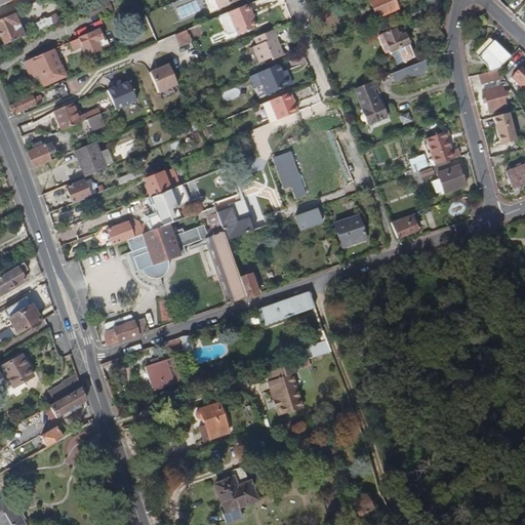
[(244,0),(206,0),(211,11),(218,8),(219,11),(244,0)]
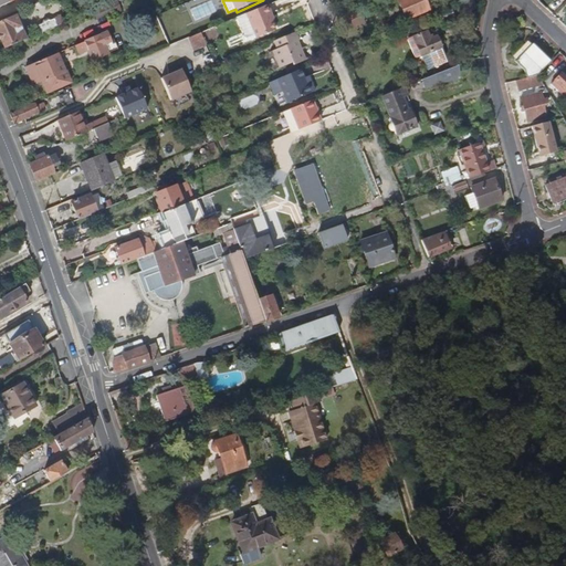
[(428,9),(423,0),(397,0),(406,19),(428,9)]
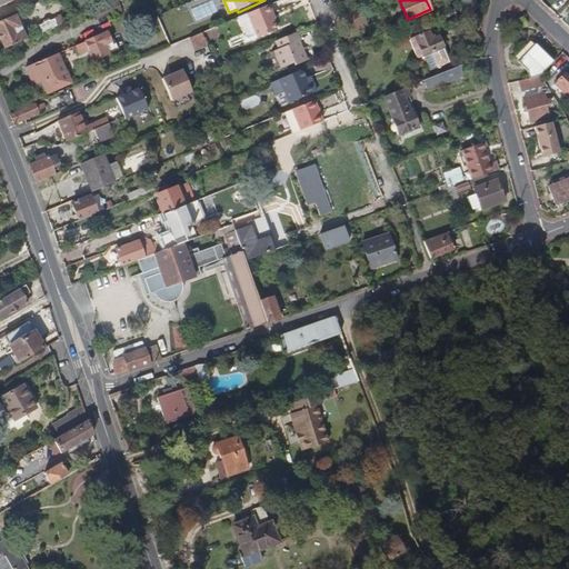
[(278,30),(273,21),(271,15),(273,15),(269,5),(241,18),(251,41),(278,30)]
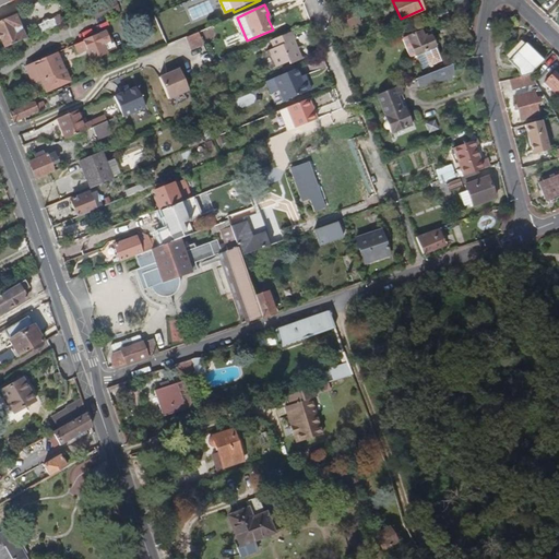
[(30,37),(20,14),(0,22),(0,35),(6,48),(30,37)]
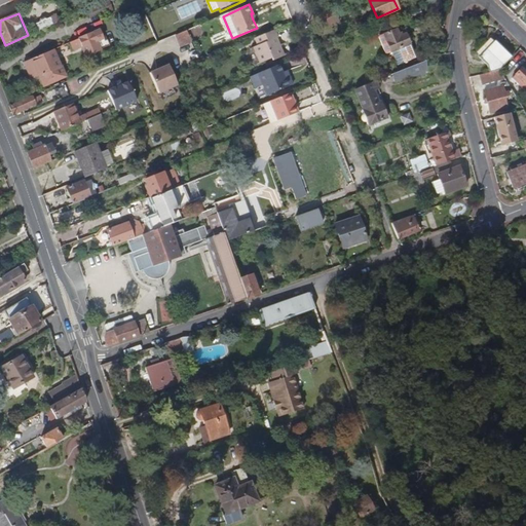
[(54,24),(52,17),(47,20),(46,16),(42,19),(43,21),(40,23),(43,29),(54,24)]
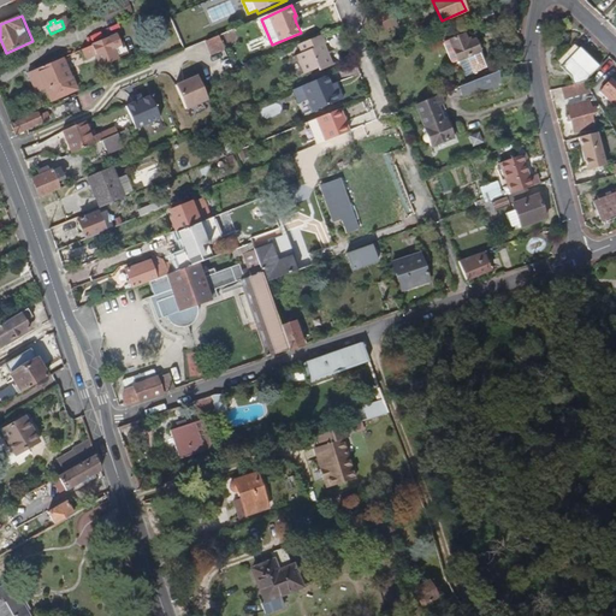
[(584,35),(568,19),(562,27),(576,42),(584,35)]
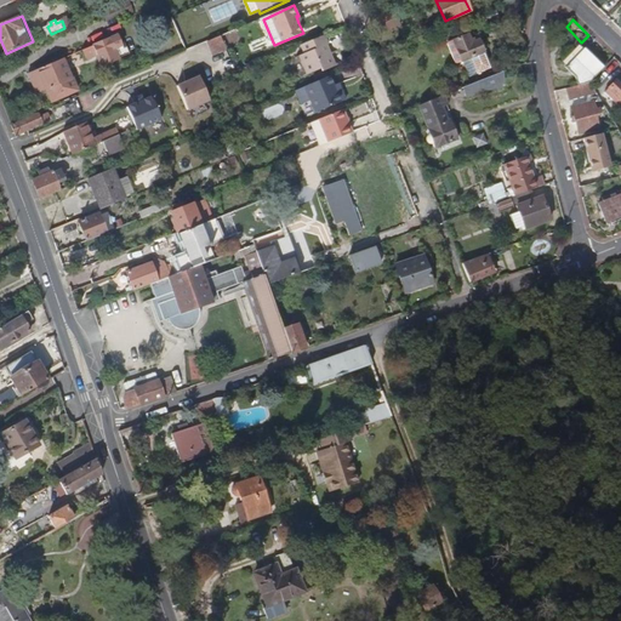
[(330,56),(326,46),(329,45),(325,35),(302,45),(306,53),(302,55),(309,74),(322,68),(323,72),(336,67),(331,55),(330,56)]
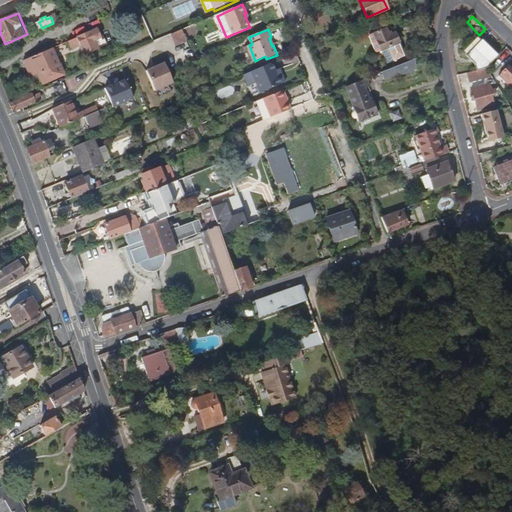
[(400,43),(396,33),(390,36),(387,29),(372,36),(378,52),(390,47),(400,43)]
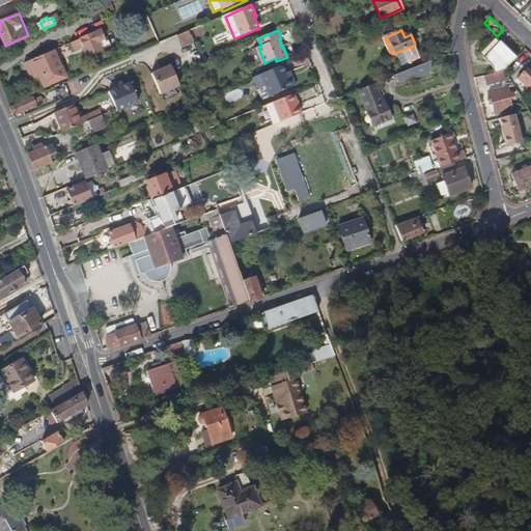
[(189,31),(178,35),(183,47),(193,43),(189,31)]
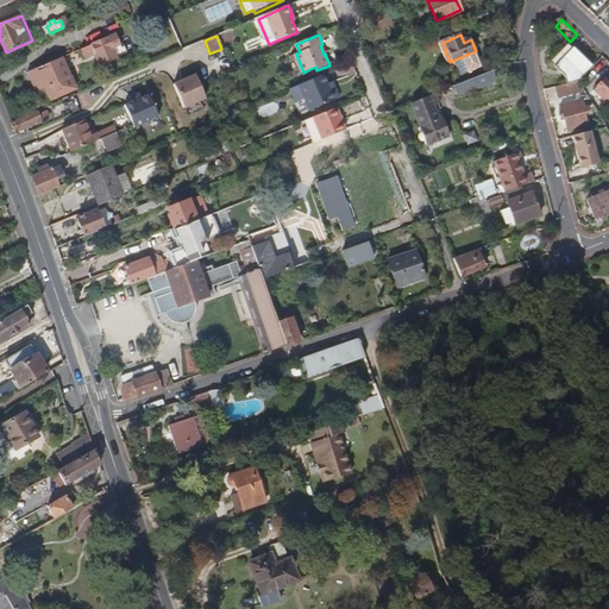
[(117,58),(107,38),(77,51),(82,61),(96,55),(100,66),(117,58)]
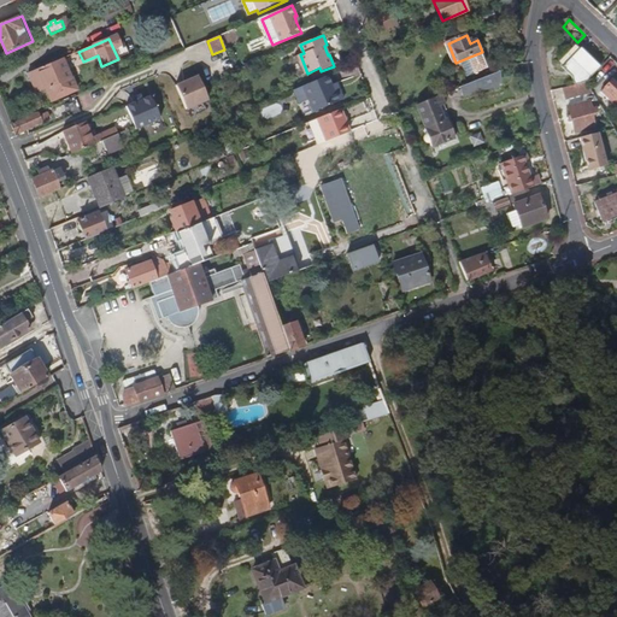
[(488,68),(482,52),(470,57),(477,74),(488,68)]
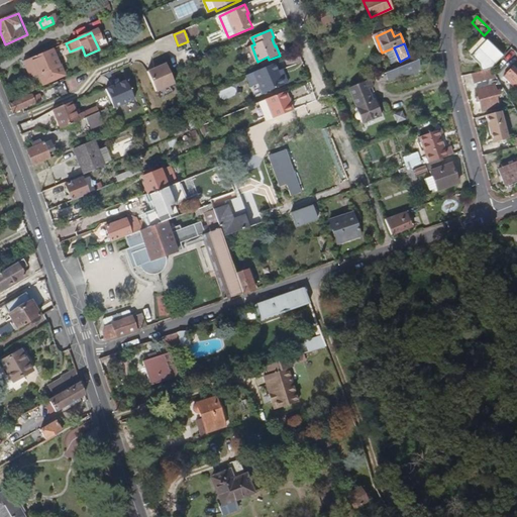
[(505,59),(488,43),(475,59),(484,67),(485,73),(494,72),(505,59)]
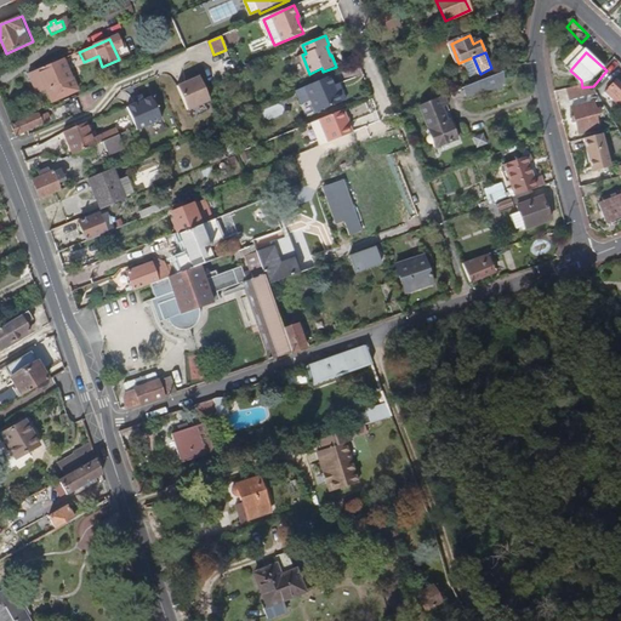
[(78,92),(73,81),(72,83),(62,60),(36,70),(45,92),(47,91),(52,103),(78,92)]
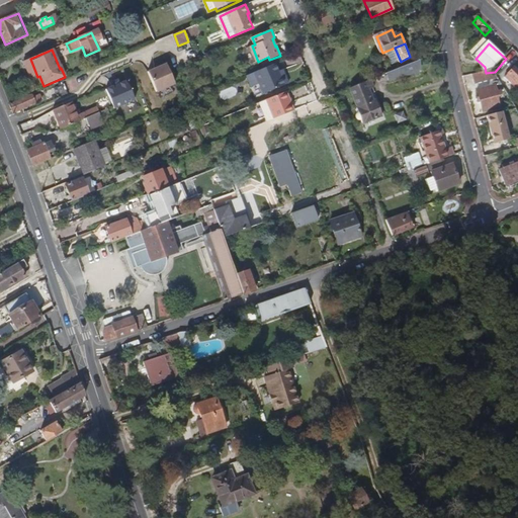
[(397,78),(408,74),(408,75),(420,73),(420,70),(424,69),(421,59),(394,71),(397,78)]
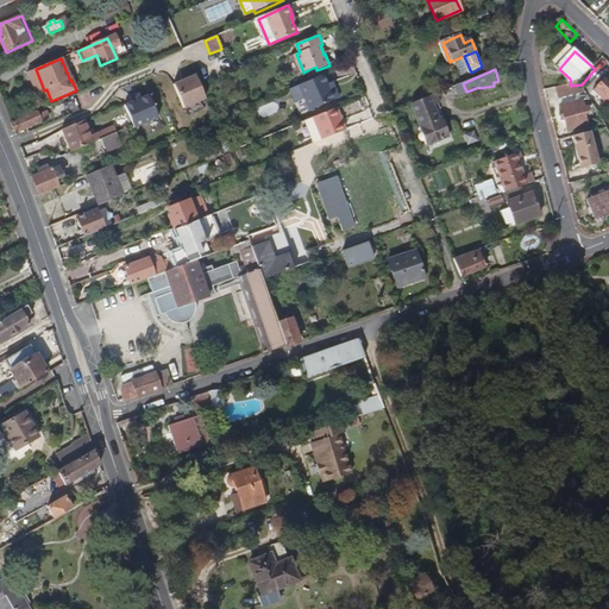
[(333,101),(330,92),(333,90),(330,83),(327,85),(324,75),(297,86),(309,112),(333,101)]
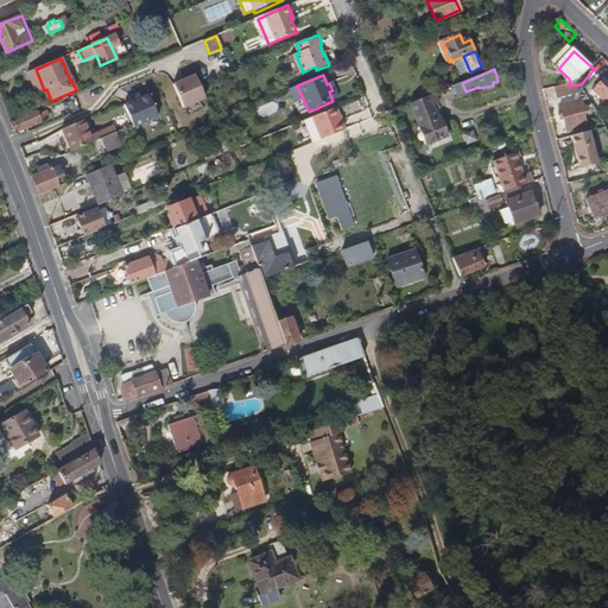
[(196,76),(173,84),(184,108),(206,99),(196,76)]
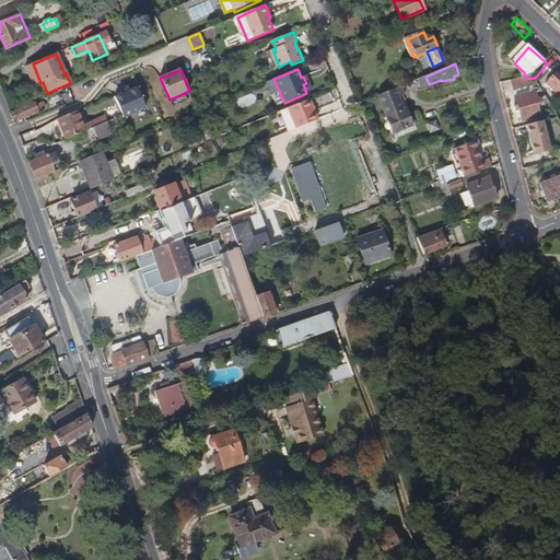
[(559,76),(557,72),(550,79),(559,86),(559,76)]
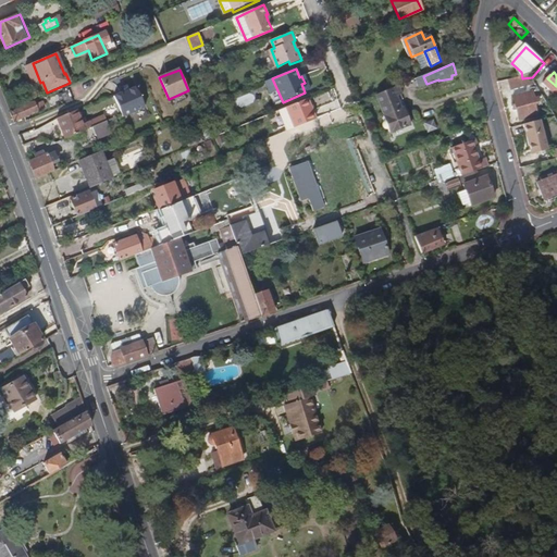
[(539,87),(532,77),(522,78),(509,81),(510,91),(539,87)]
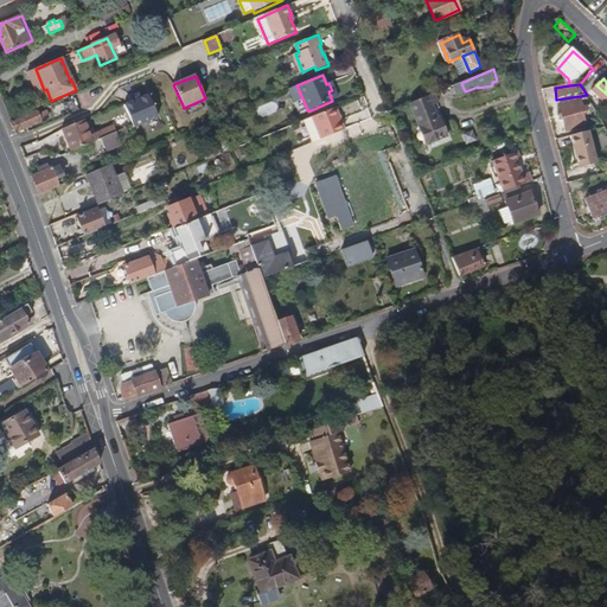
[(451,136),(443,119),(441,120),(435,106),(440,103),(436,93),(413,103),(422,128),(421,128),(428,146),(451,136)]
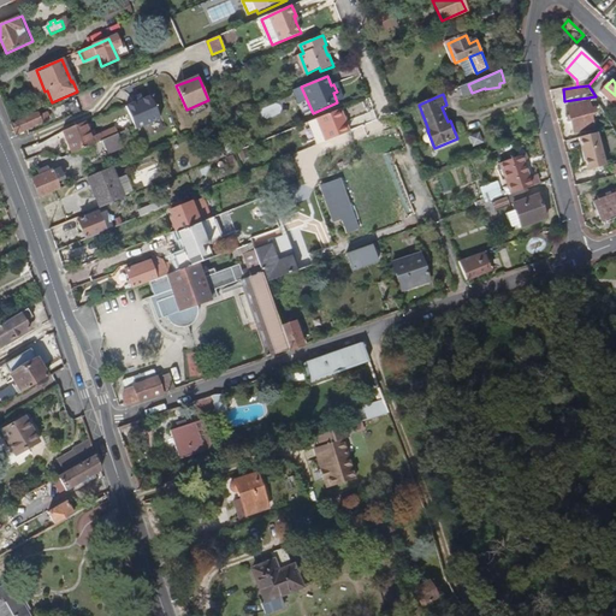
[(134,104),(125,107),(135,130),(160,119),(150,96),(142,100),(134,104)]
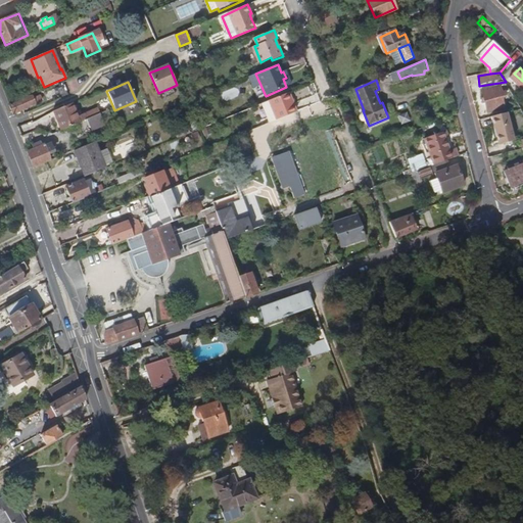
[(508,100),(506,88),(501,89),(501,87),(482,91),(486,112),(506,108),(504,101),(508,100)]
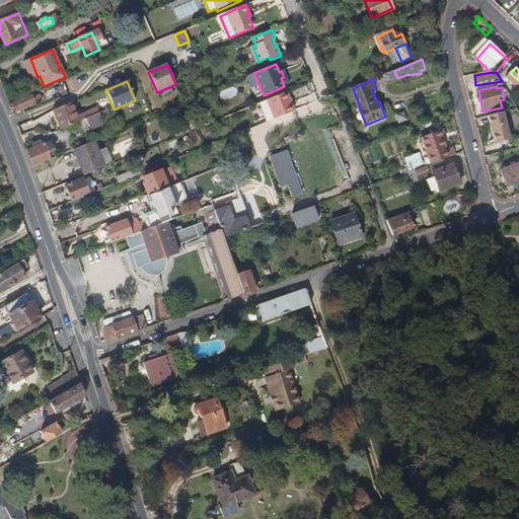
[(295,112),(287,92),(267,100),(275,120),(295,112)]
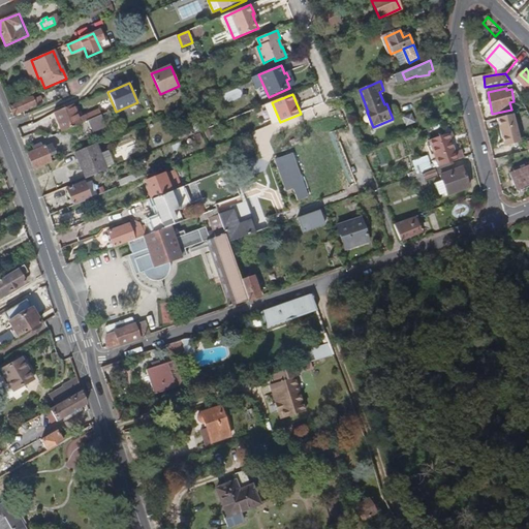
[(36,105),(32,97),(9,106),(10,110),(12,115),(36,105)]
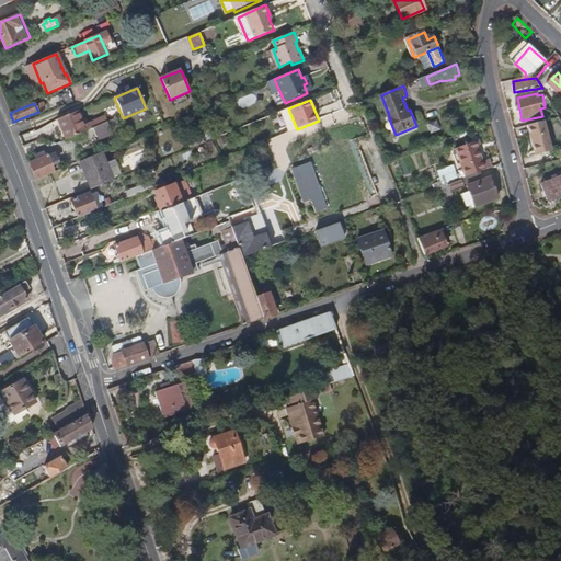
[(297,129),(288,109),(281,112),(289,133),(297,129)]
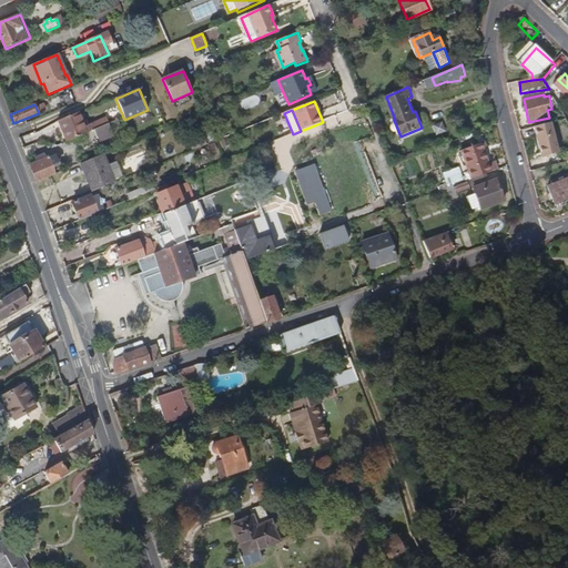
[(85,128),(79,111),(57,120),(66,142),(94,130),(92,125),(85,128)]
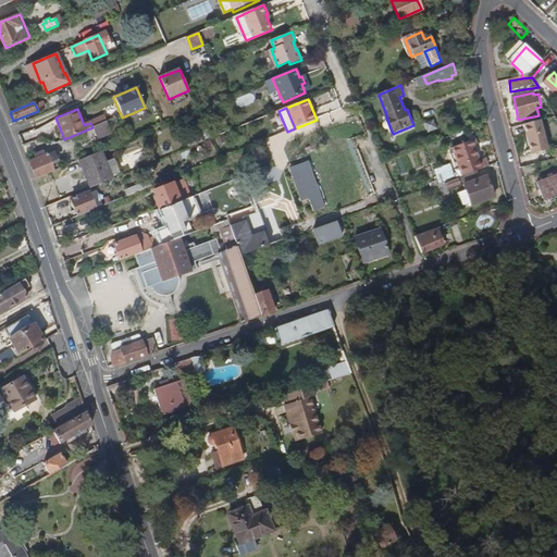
[(90,123),(93,127),(106,122),(103,118),(90,123)]
